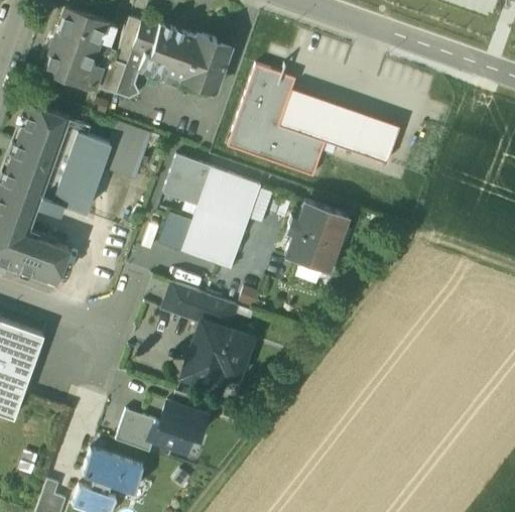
[(114,26),(66,9),(44,71),(93,88),(98,74),(106,49),(114,26)]
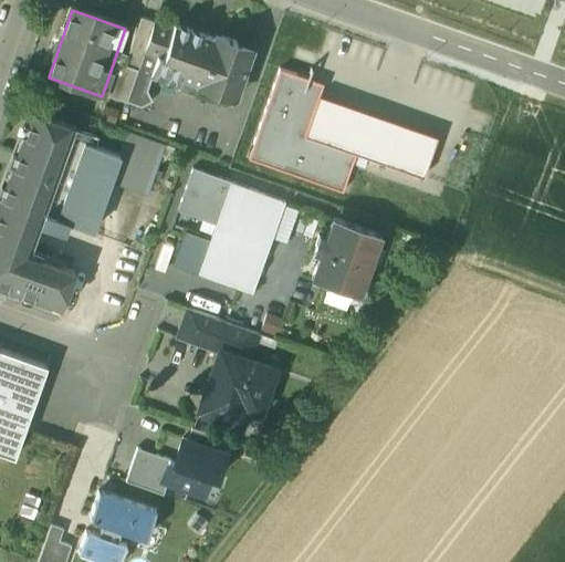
[(107,81),(102,96),(127,105),(145,56),(155,25),(142,21),(128,59),(129,59),(121,85),(107,81)]
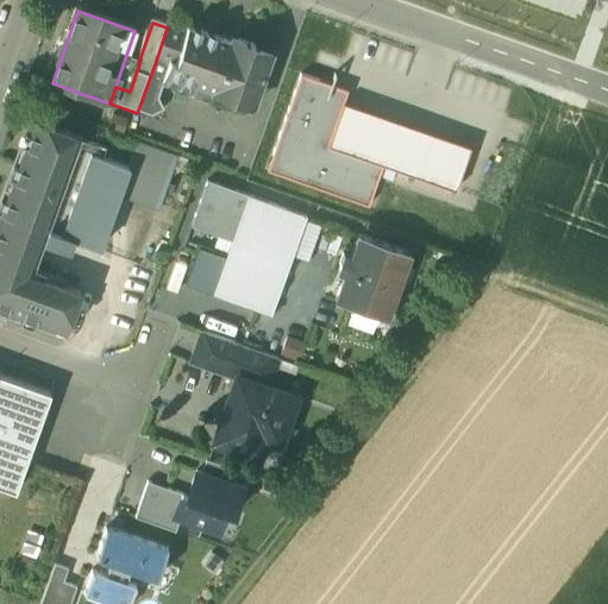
[(238,48),(188,30),(187,35),(167,27),(156,61),(169,65),(162,85),(164,85),(195,95),(198,87),(214,93),(212,98),(236,105),(239,96),(257,102),(271,63),(254,56),(256,49),(239,43),(238,48)]
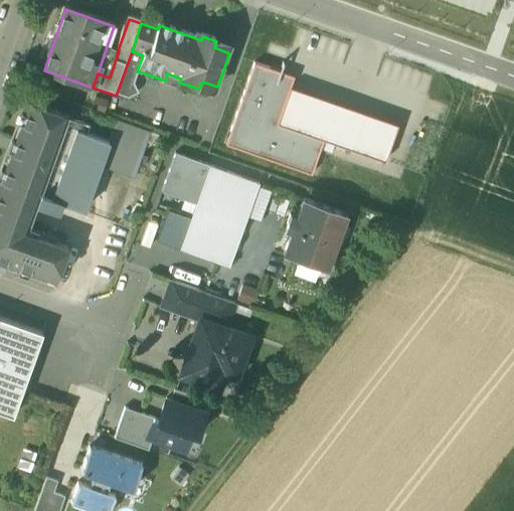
[(117,53),(106,49),(98,73),(110,77),(118,53),(117,53)]
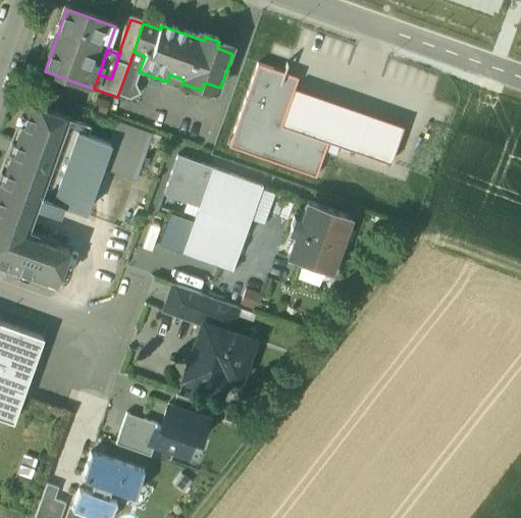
[(134,52),(117,97),(129,102),(141,97),(136,87),(141,72),(139,72),(145,56),(134,52)]
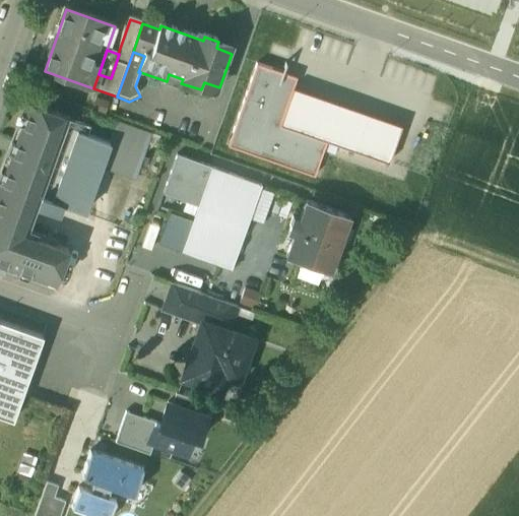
[(299,81),(258,66),(232,146),(316,177),(328,142),(390,163),(403,129),(295,88),(299,81)]
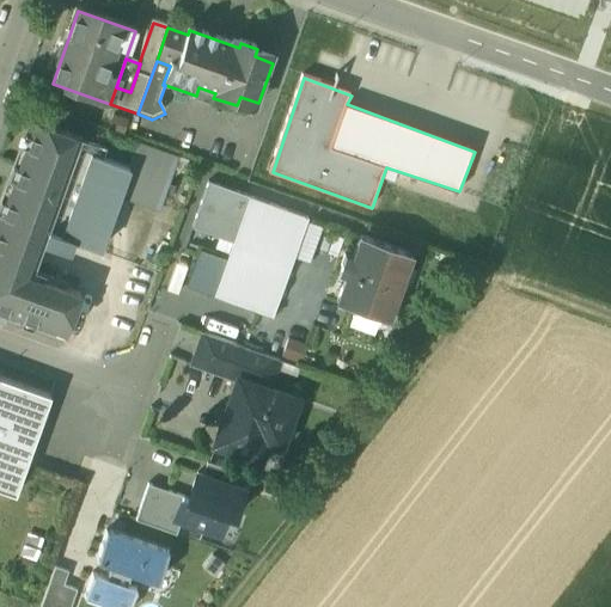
[(37,126),(0,227),(0,311),(67,336),(81,298),(26,277),(38,245),(42,233),(75,139),(37,126)]
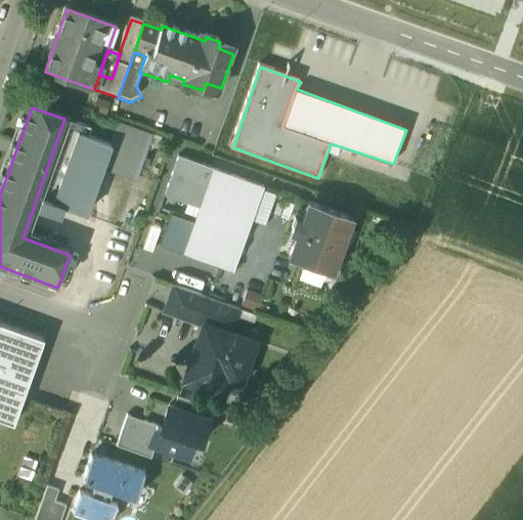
[(64,119),(36,200),(53,206),(78,134),(67,130),(70,121),(64,119)]
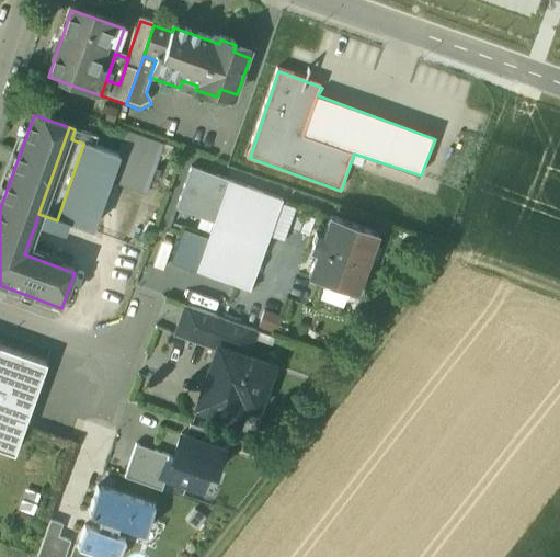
[(164,147),(127,134),(118,157),(110,182),(147,195),(164,147)]
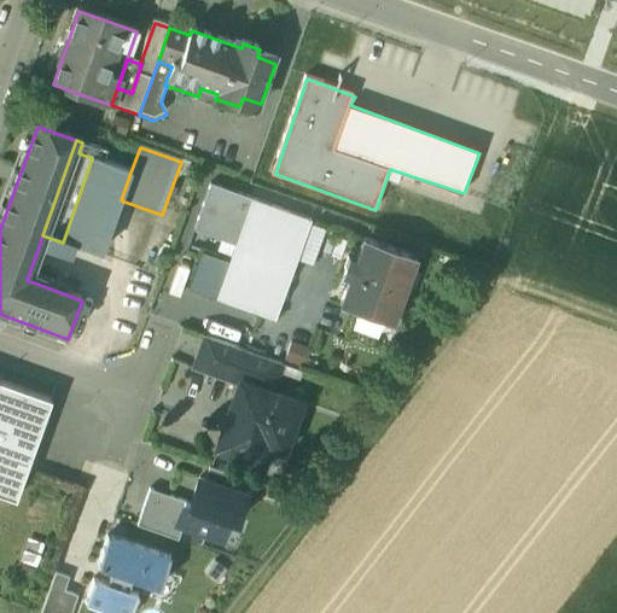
[(92,158),(63,243),(74,246),(102,256),(121,200),(131,173),(92,158)]
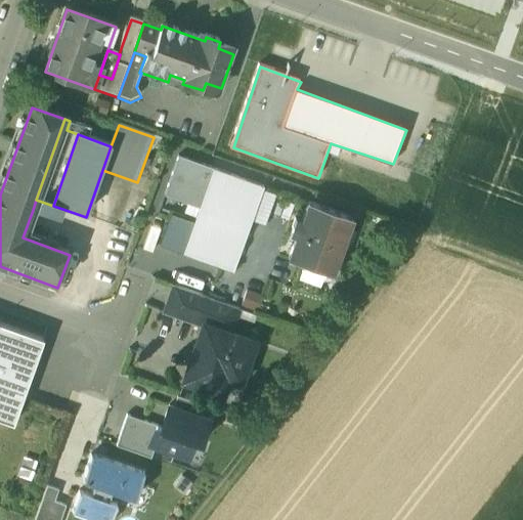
[(214,171),(179,159),(165,198),(200,210),(214,171)]
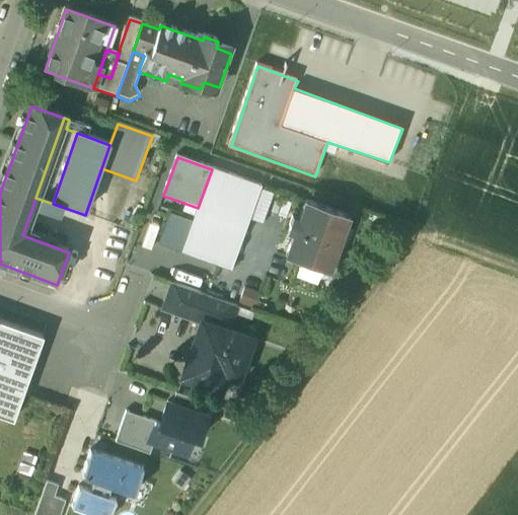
[(198,208),(181,253),(231,272),(262,188),(212,169),(198,208)]
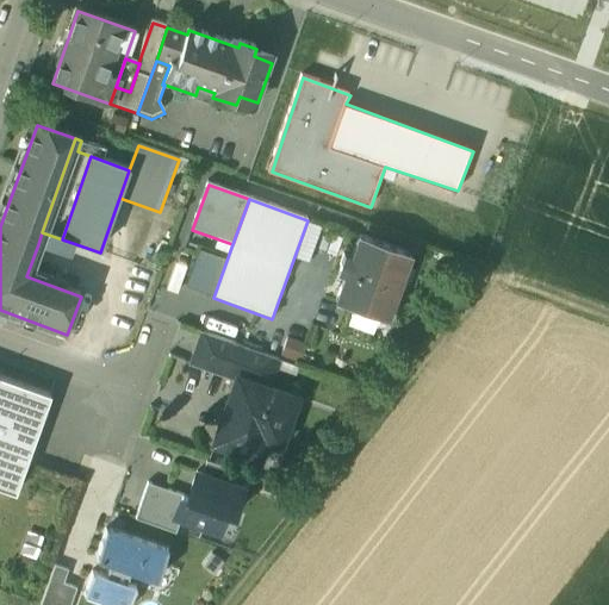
[(62,239),(42,232),(38,244),(69,255),(73,243),(62,239)]
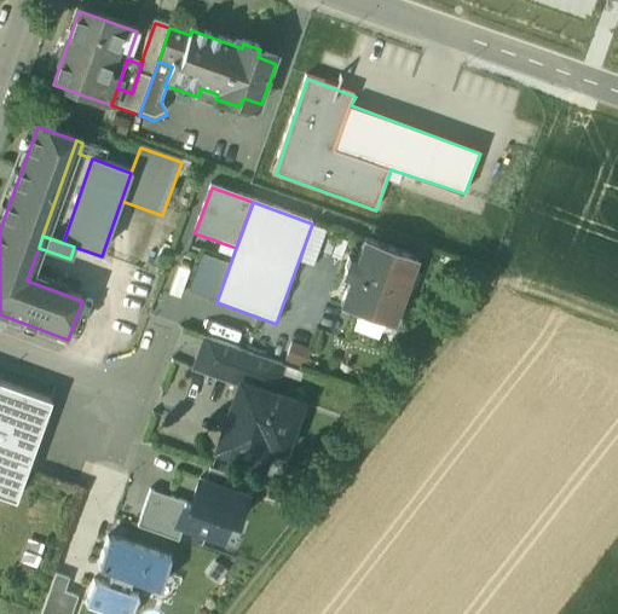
[(417,261),(364,242),(357,264),(350,261),(344,278),(351,281),(341,307),(394,326),(417,261)]
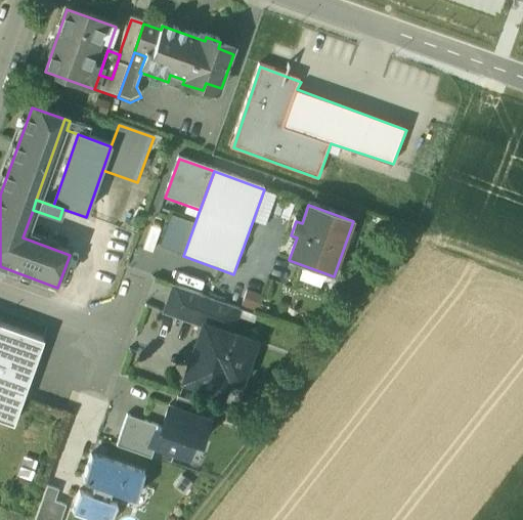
[(241,311),(174,289),(165,315),(203,329),(204,327),(231,336),(241,311)]
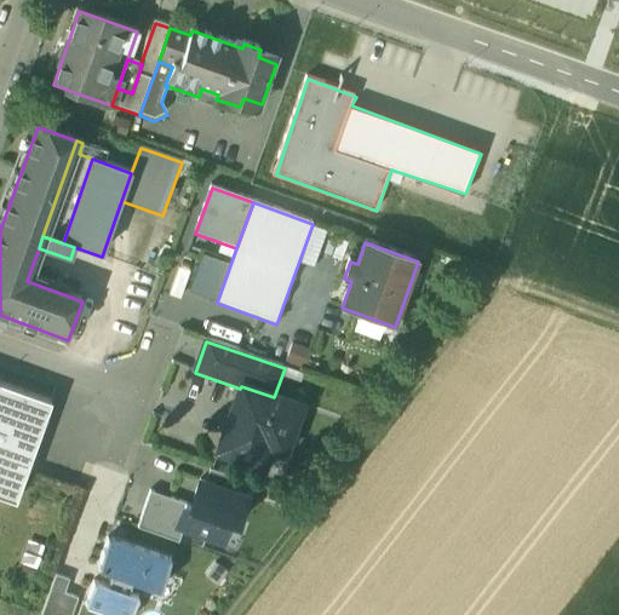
[(52,404),(0,385),(0,498),(16,505),(52,404)]
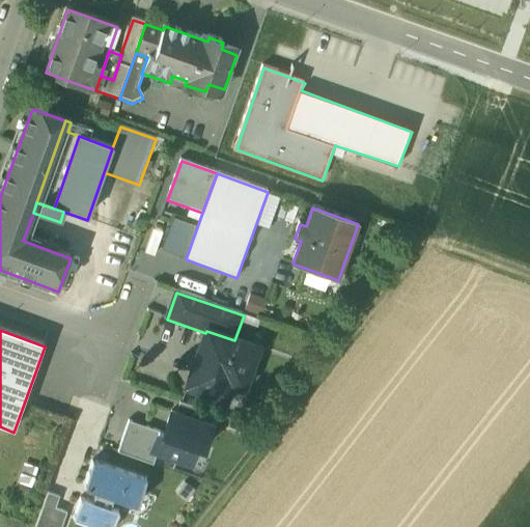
[(234,340),(206,331),(205,333),(199,354),(203,355),(199,367),(194,365),(187,388),(225,401),(231,386),(243,390),(258,350),(234,340)]
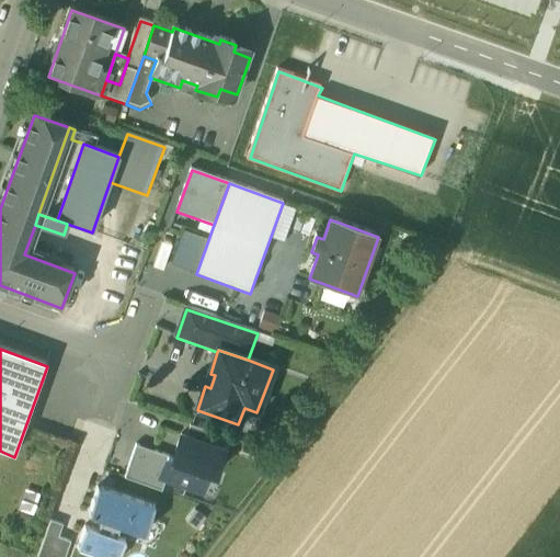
[(219,438),(191,427),(186,440),(215,450),(219,438)]
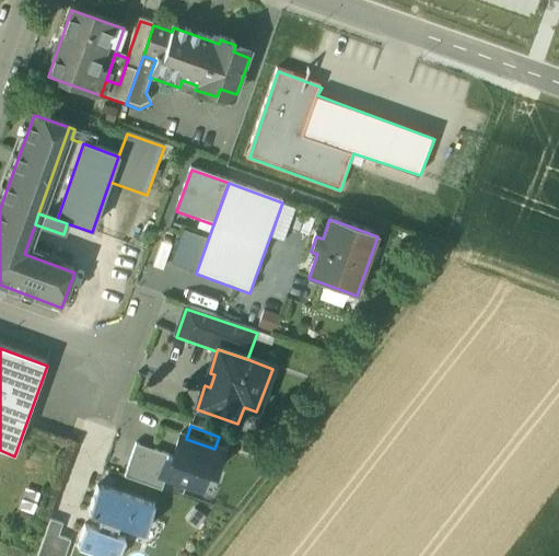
[(182,437),(174,460),(167,458),(161,478),(166,481),(193,490),(199,471),(216,476),(224,452),(214,449),(186,439),(182,437)]
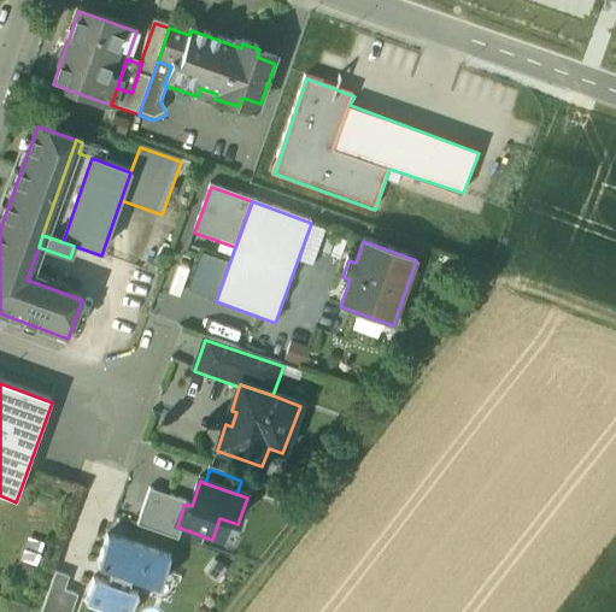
[(185,504),(151,492),(138,528),(179,542),(183,529),(177,527),(185,504)]
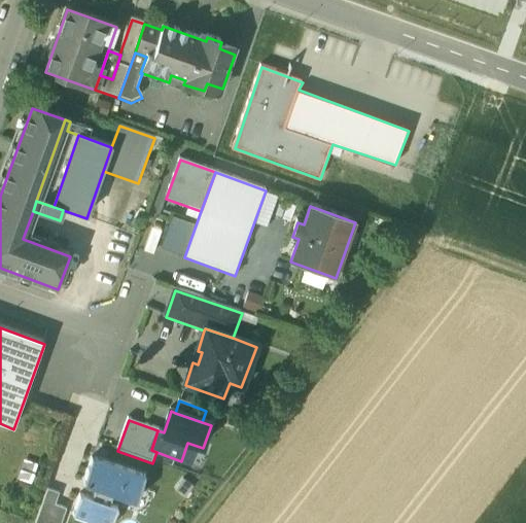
[(93,501),(79,496),(72,518),(85,522),(114,522),(119,511),(110,508),(115,495),(139,503),(147,480),(93,460),(84,484),(97,489),(93,501)]
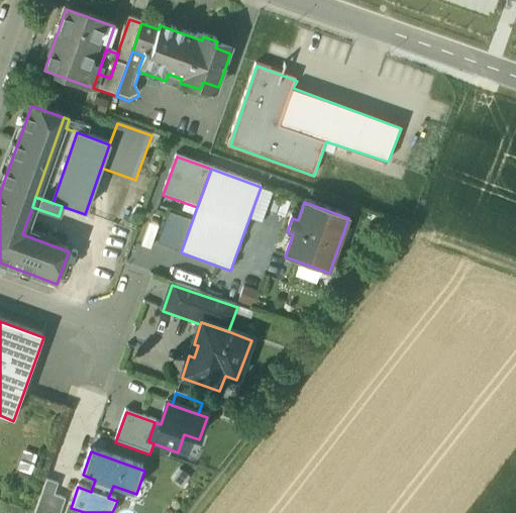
[(60,486),(47,481),(36,512),(64,512),(68,502),(56,497),(60,486)]
